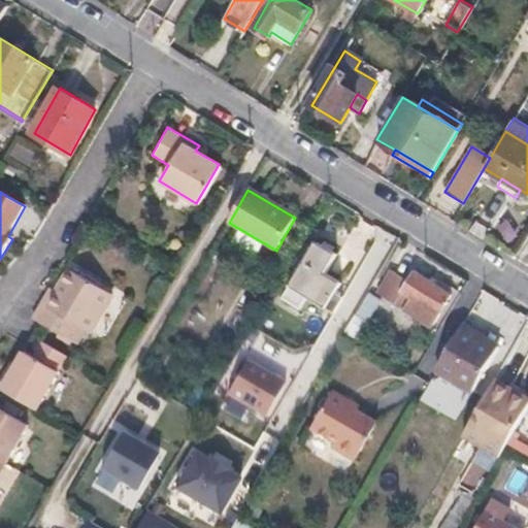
[(338,254),(317,241),(291,286),(286,283),(278,296),(299,307),(305,295),(327,307),(341,283),(327,274),(338,254)]
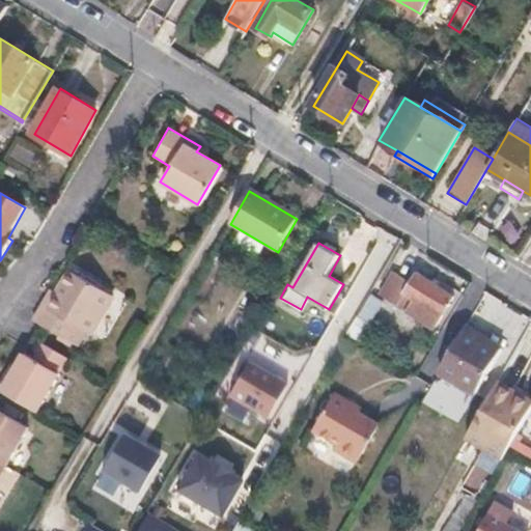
[(48,290),(40,286),(23,316),(64,340),(73,327),(77,329),(80,331),(103,291),(61,268),(48,290)]
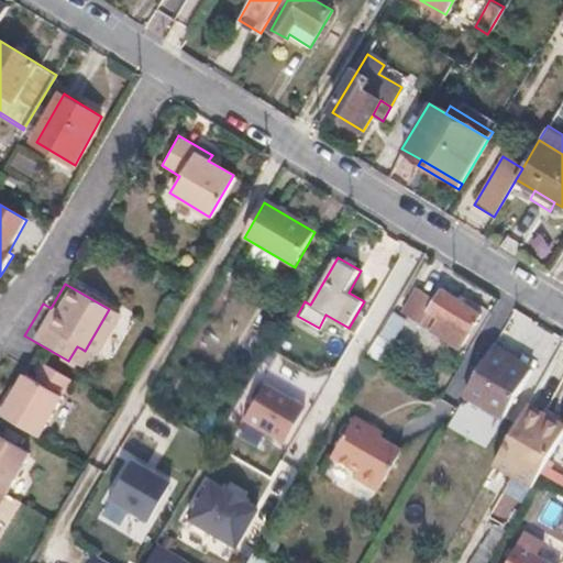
[(483,313),(442,289),(437,299),(417,288),(403,313),(432,332),(451,342),(461,349),(476,323),(478,324),(481,321),(478,320),(483,313)]
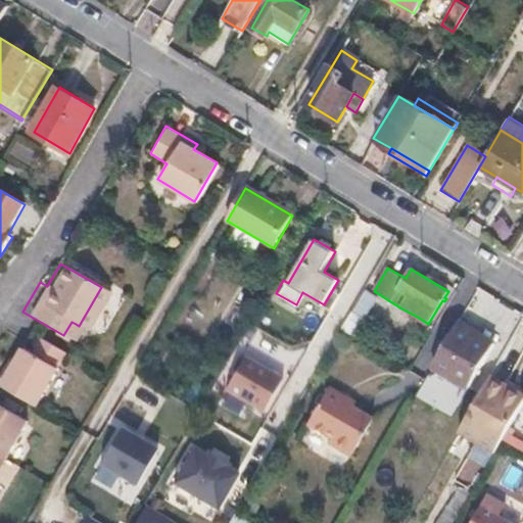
[(376,297),(366,292),(353,313),(364,318),(376,297)]
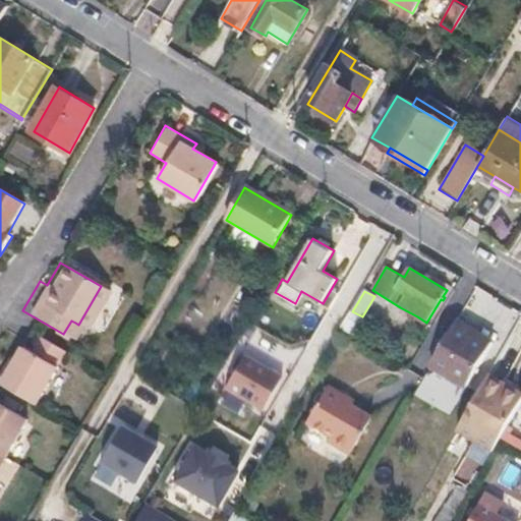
[(352,310),(342,328),(351,334),(361,316),(352,311),(352,310)]
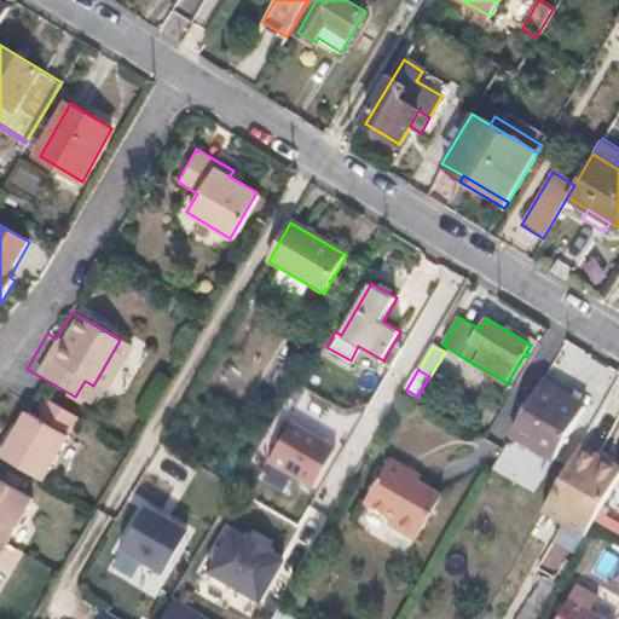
[(586,405),(544,380),(513,434),(555,460),(586,405)]
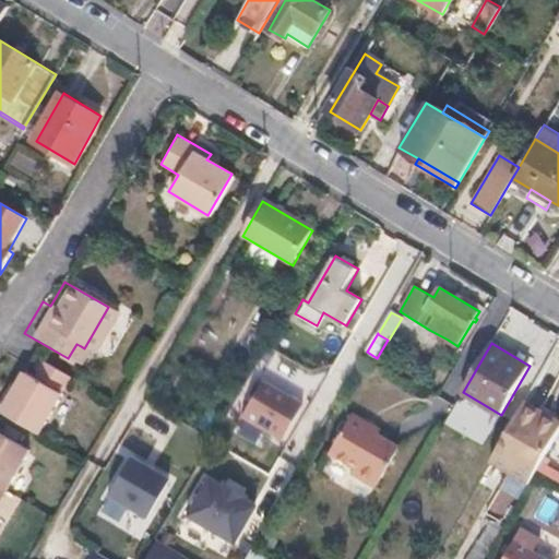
[(81,346),(76,344),(68,358),(73,361),(81,346)]
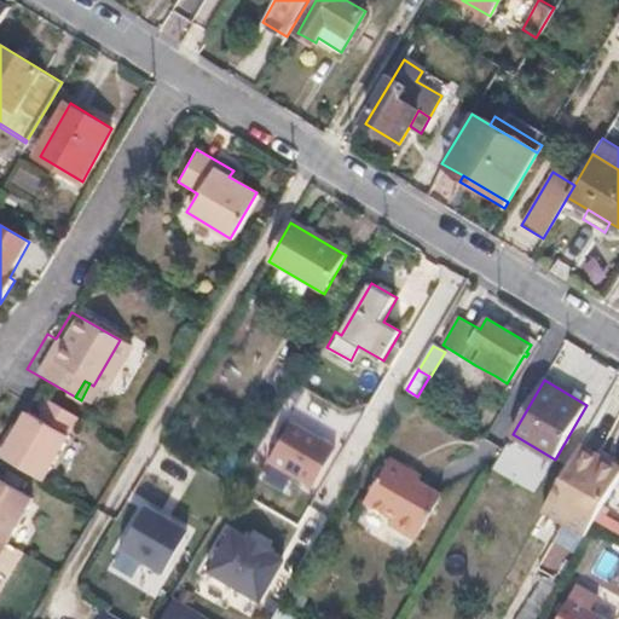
[(11,434),(5,431),(0,439),(0,455),(40,478),(64,434),(24,411),(11,434)]
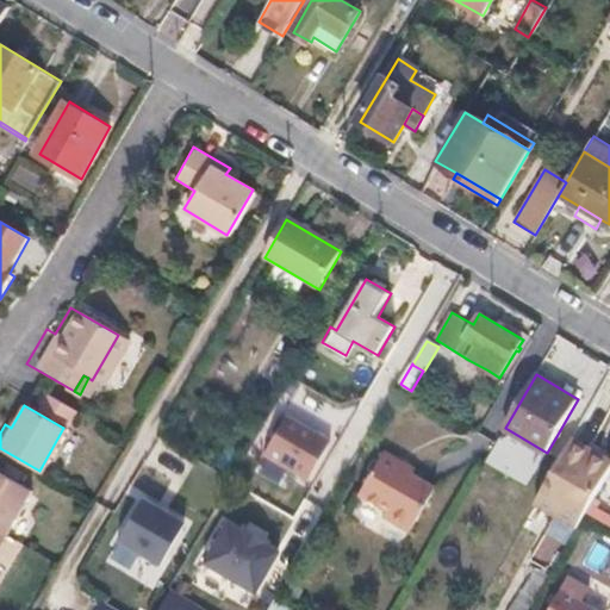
[(310,485),(330,447),(271,411),(248,450),(310,485)]
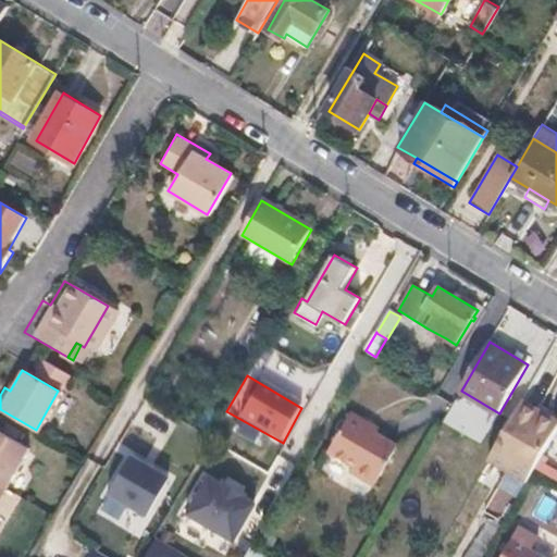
[(527,480),(556,426),(556,421),(523,401),(491,459),(527,480)]
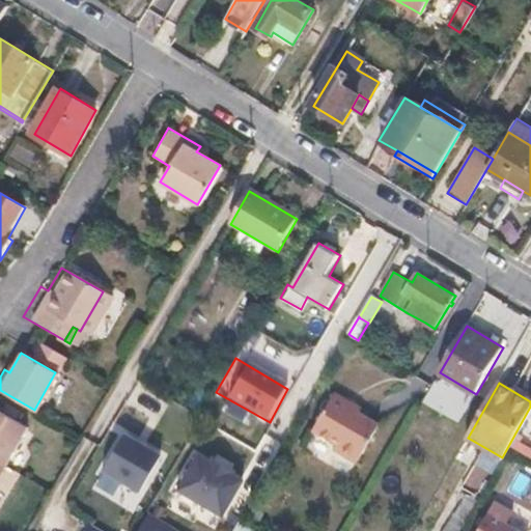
[(363,412),(339,397),(316,437),(337,449),(334,454),(361,470),(384,429),(361,415),(363,412)]
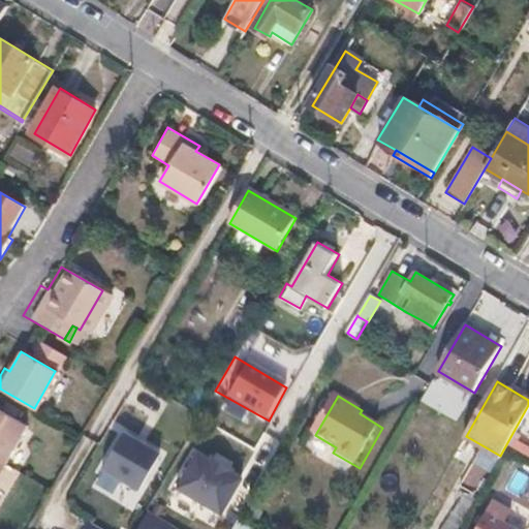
[(0,462),(3,464),(25,427),(0,411),(0,462)]
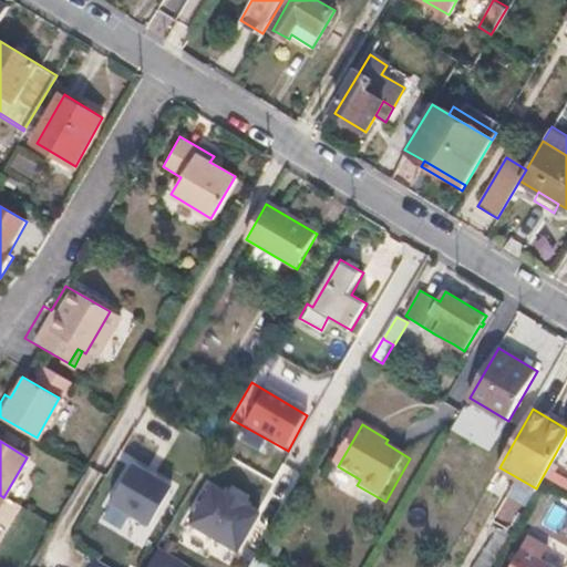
[(148,525),(171,486),(132,463),(109,502),(148,525)]
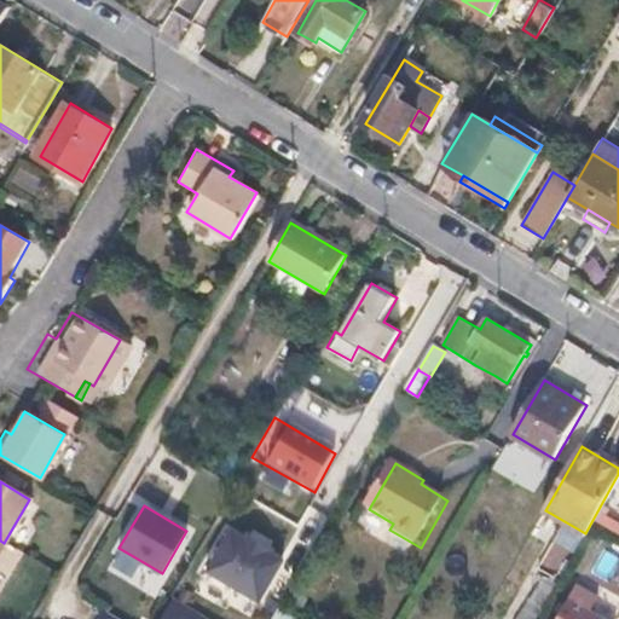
[(262,608),(284,567),(212,525),(187,566),(262,608)]
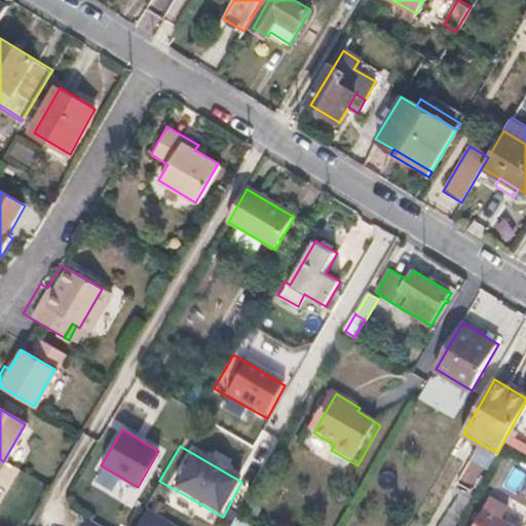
[(461,489),(449,511),(459,517),(475,490),(468,487),(465,491),(461,489)]
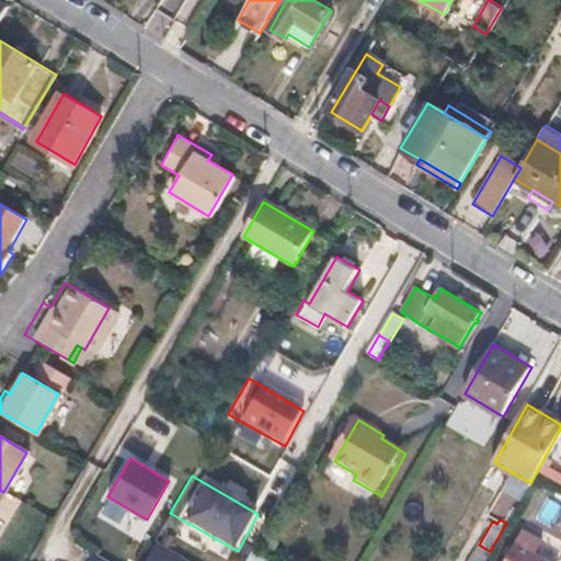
[(539,541),(521,530),(502,560),(547,560),(531,552),(539,541)]
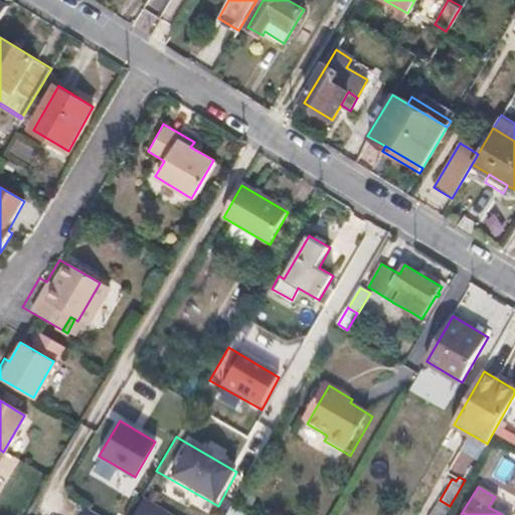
[(168,514),(141,498),(130,514),(168,514)]
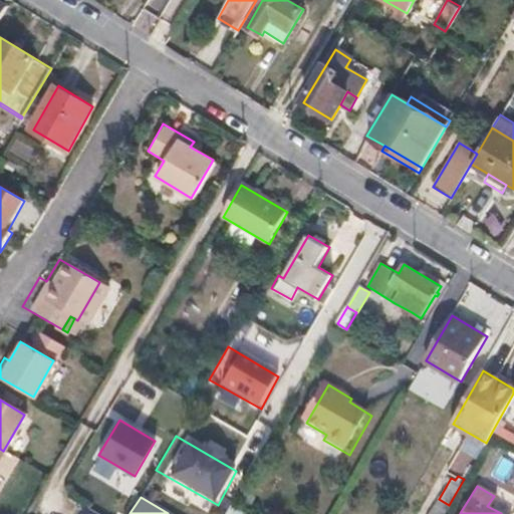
[(449,505),(439,499),(430,513),(445,513),(450,505),(449,505)]
